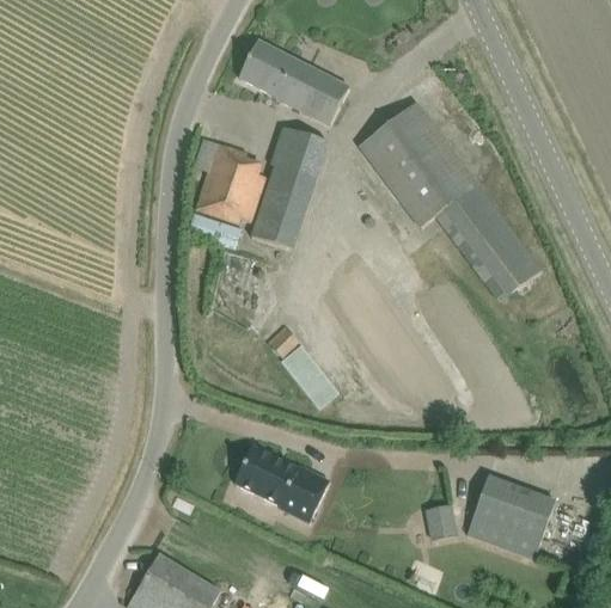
[(327,124),(347,86),(257,41),(238,78),(275,97),(274,98),(327,124)]
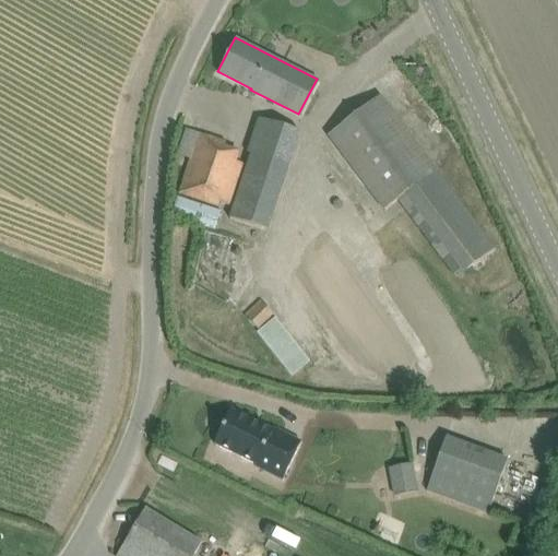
[(453,276),(493,247),(379,94),(327,133),(380,204),(393,194),(453,276)]
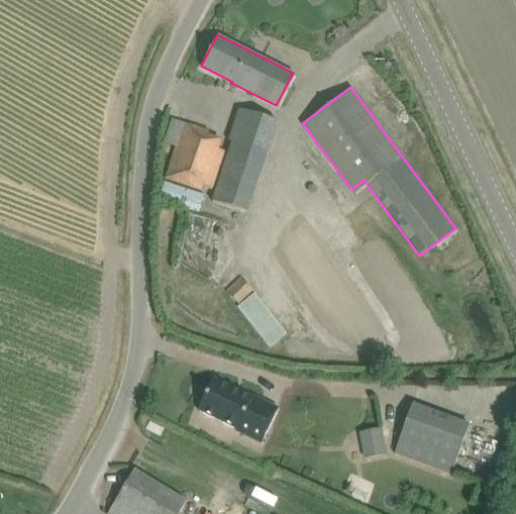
[(246,210),(276,120),(237,107),(231,127),(227,139),(231,140),(212,200),(246,210)]
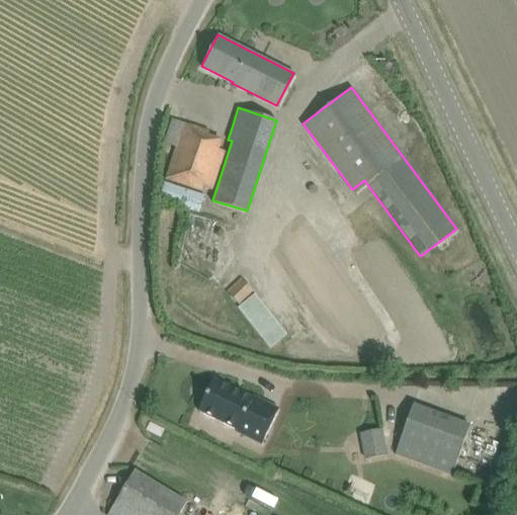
[(172,117),(164,141),(175,145),(164,177),(183,183),(202,189),(204,186),(212,189),(216,179),(226,149),(218,147),(204,143),(207,133),(208,130),(172,117)]
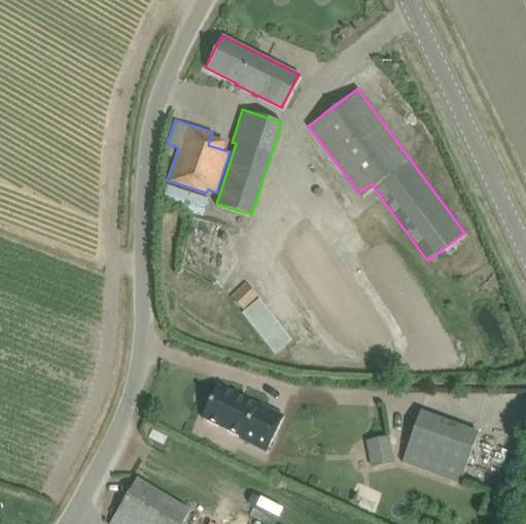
[(166,184),(161,203),(202,215),(207,197),(166,184)]
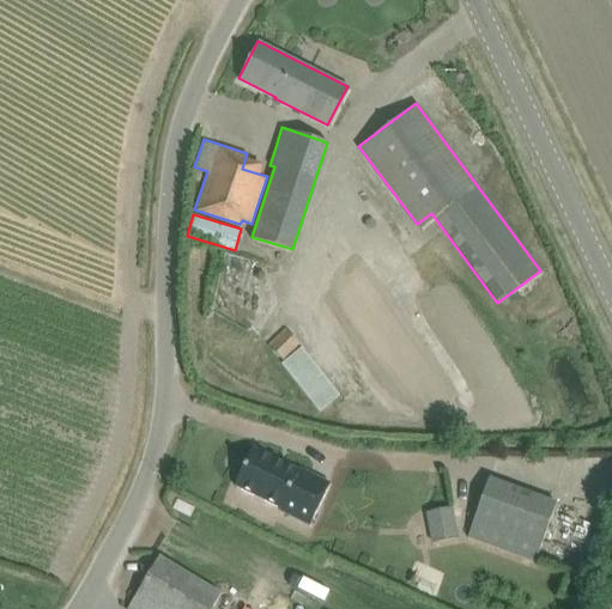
[(285,326),(268,342),(283,357),(298,341),(285,326)]
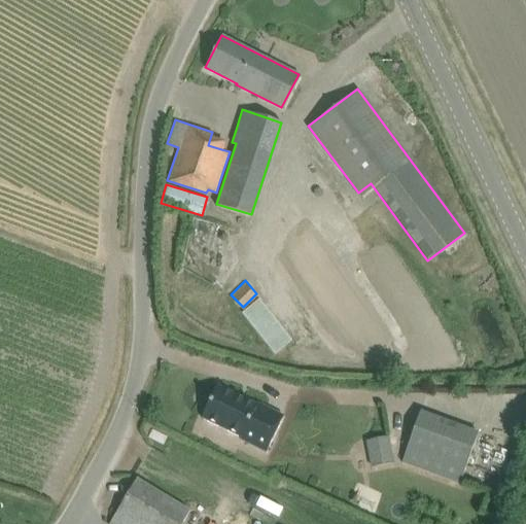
[(375,309),(387,323),(418,298),(406,283),(375,309)]
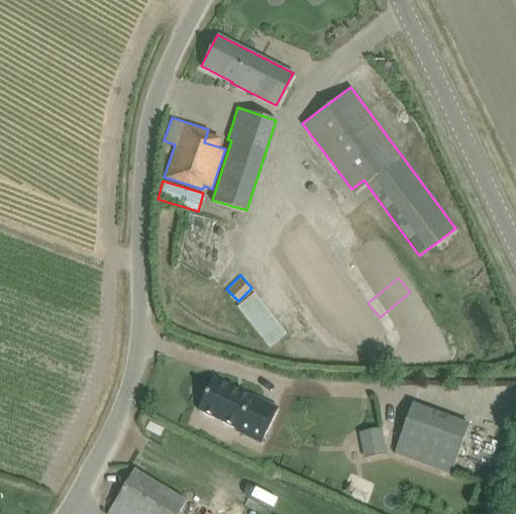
[(273,342),(289,330),(258,289),(241,301),(273,342)]
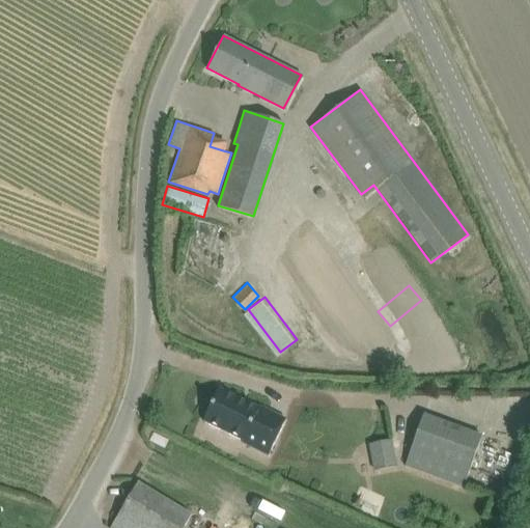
[(243,440),(242,441),(268,454),(285,418),(259,405),(258,407),(219,387),(203,420),(243,440)]
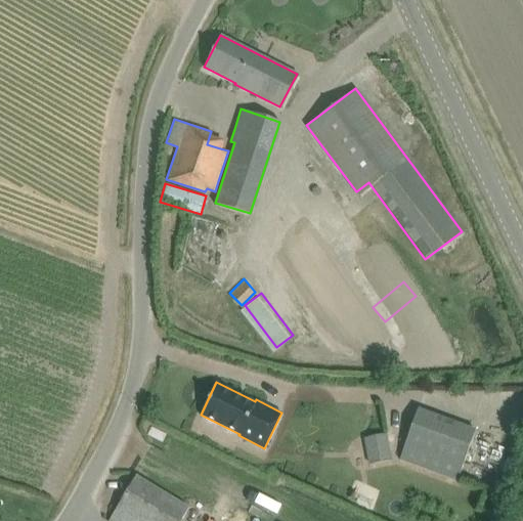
[(398,459),(455,479),(474,429),(417,407),(398,459)]
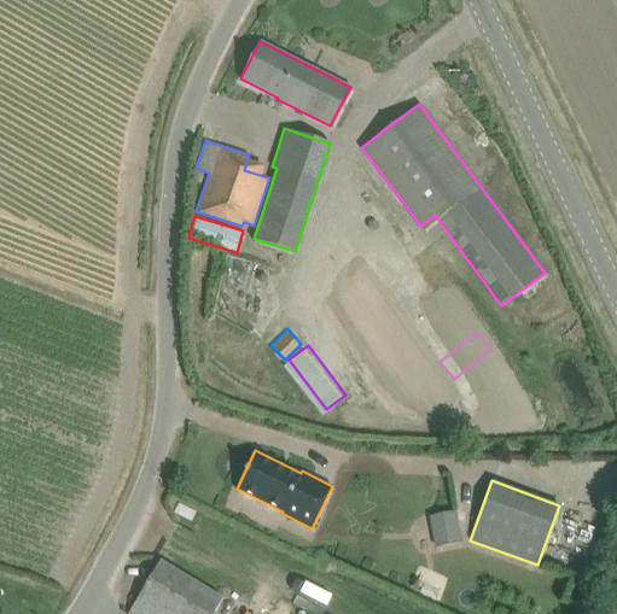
[(454,510),(430,515),(435,544),(459,539),(454,510)]
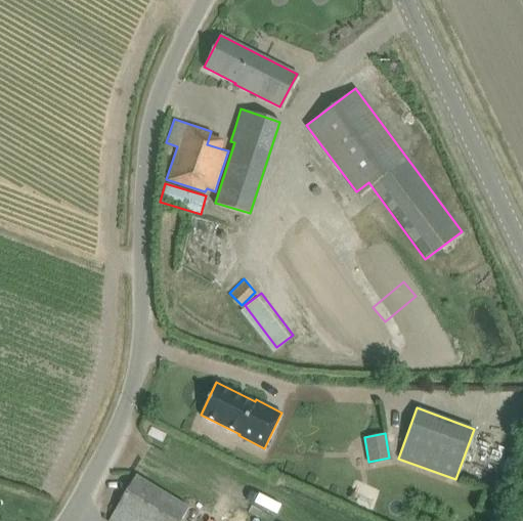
[(107,520),(179,520),(188,507),(136,475),(107,520)]
